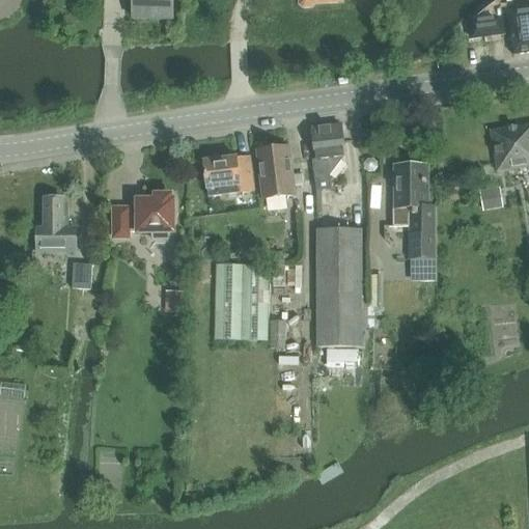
[(132,0),(132,19),(171,20),(171,0),(132,0)]
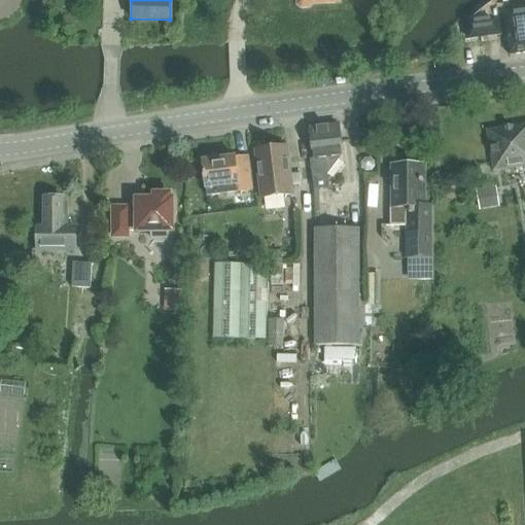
[(296,0),(296,6),(300,8),(307,8),(309,4),(339,3),(338,0),(296,0)]
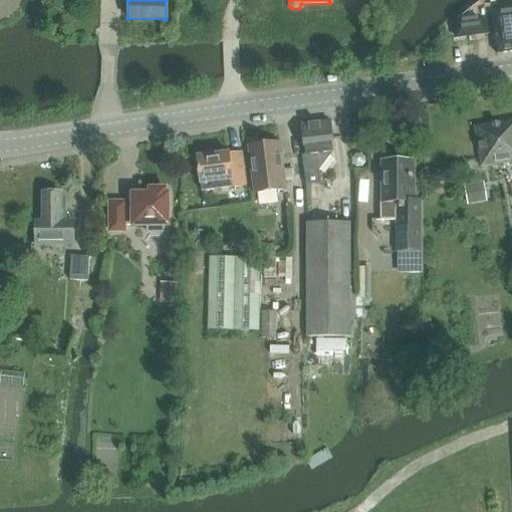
[(487,31),(482,0),(476,0),(453,18),(455,35),(487,31)]
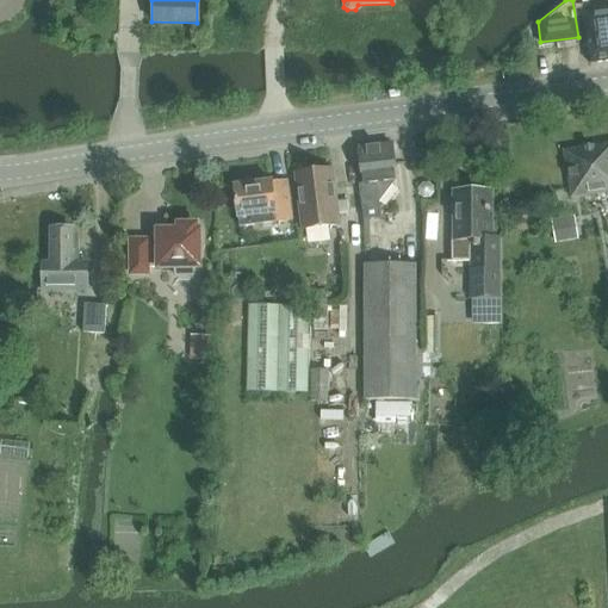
[(588,61),(607,57),(607,12),(582,16),(588,61)]
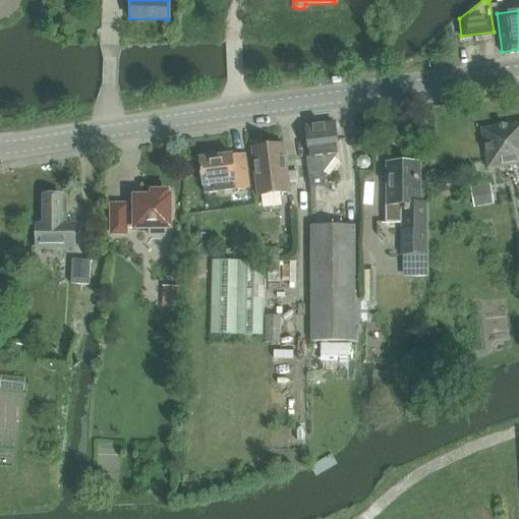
[(310,156),(305,157),(309,187),(325,185),(323,171),(337,152),(333,123),(330,124),(329,119),(319,120),(320,125),(306,127),(310,156)]
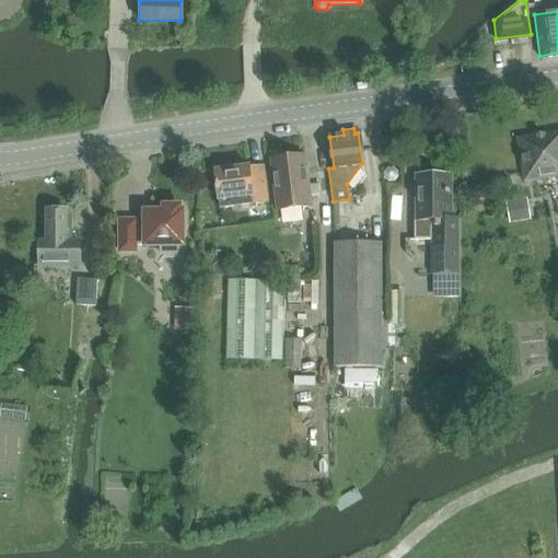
[(524,179),(557,174),(557,129),(518,135),(524,179)]
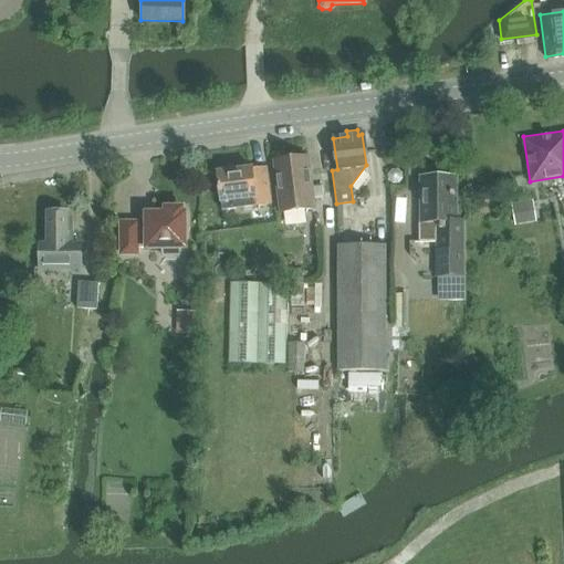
[(306,157),(273,160),(280,211),(313,208),(306,157)]
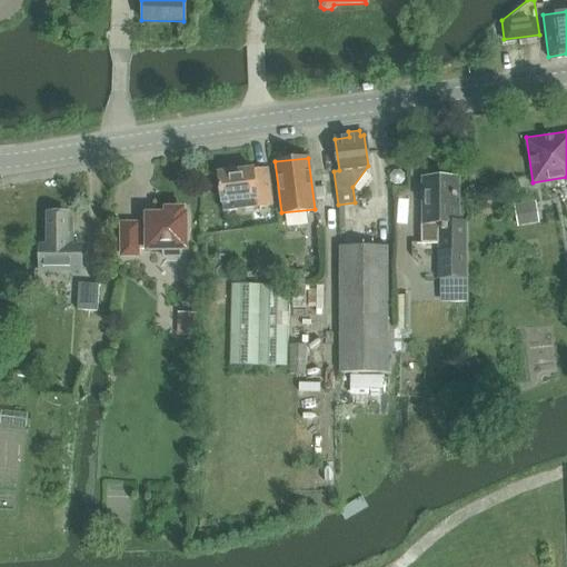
[(224,170),(219,171),(224,208),(271,202),(267,165),(236,169),(236,165),(222,167),(224,170)]
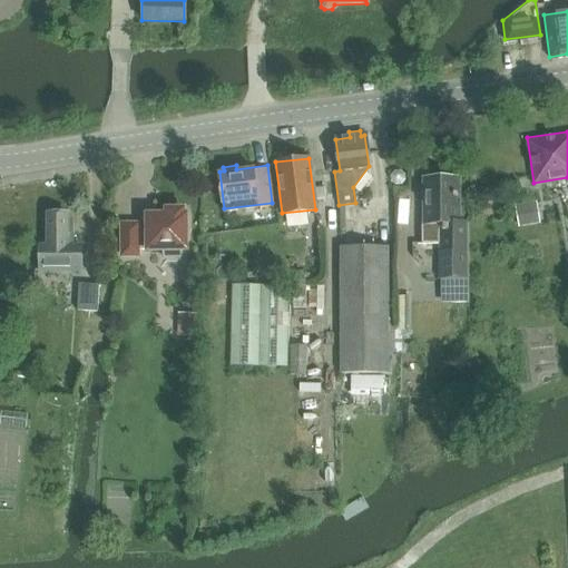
[(428,177),(428,222),(423,222),(423,241),(441,241),(441,277),(468,277),(468,221),(458,221),(458,177),(428,177)]
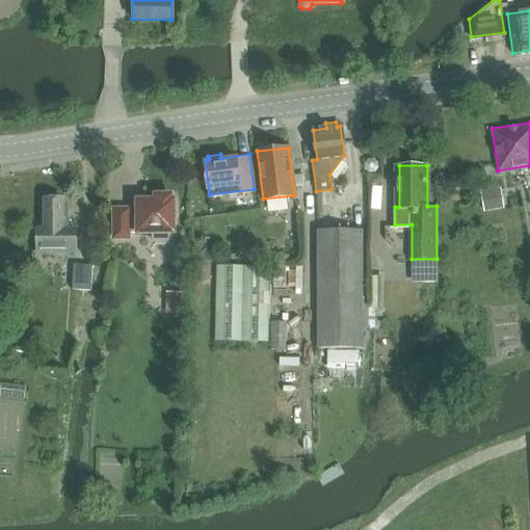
[(495,189),(480,192),(483,210),(498,208),(495,189)]
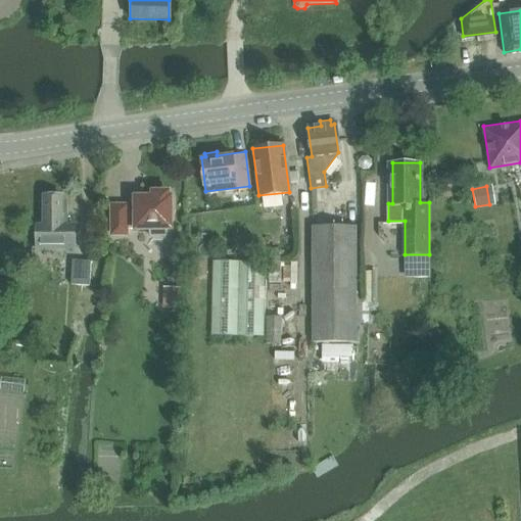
[(169,195),(169,190),(154,191),(154,195),(136,196),(137,210),(128,210),(128,203),(112,203),(113,232),(128,232),(128,226),(150,226),(150,232),(155,237),(162,237),(167,232),(167,226),(172,226),(171,195),(169,195)]
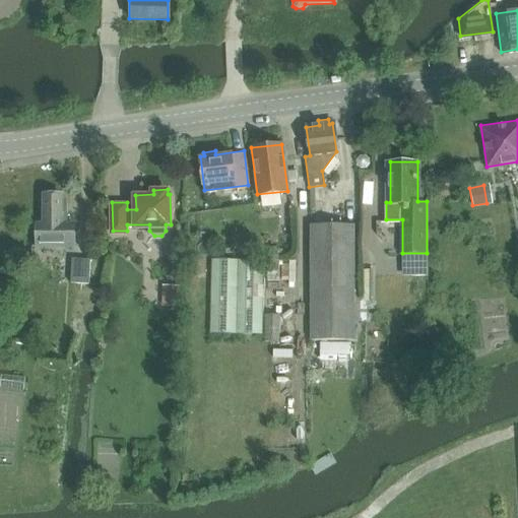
[(36,223),(37,248),(73,248),(73,223),(66,223),(66,199),(62,199),(62,193),(42,193),(41,223),(36,223)]
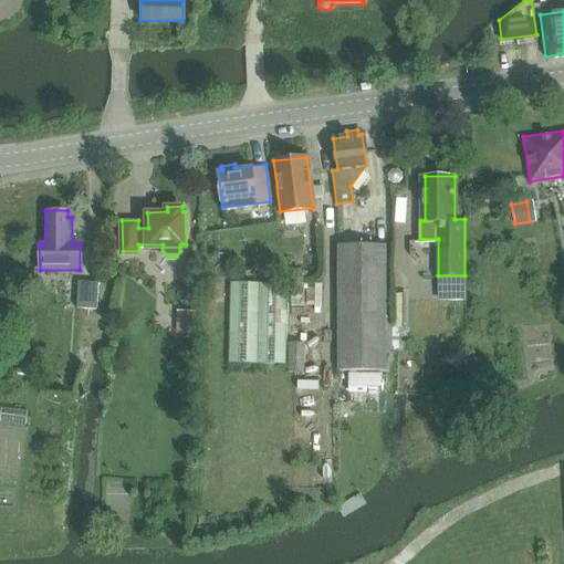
[(385,243),(336,243),(337,369),(386,368),(385,243)]
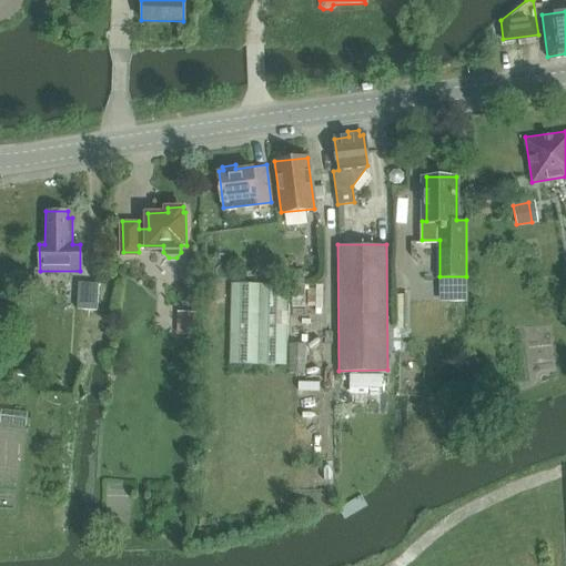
[(287,263),(281,268),(285,276),(293,272),(287,263)]
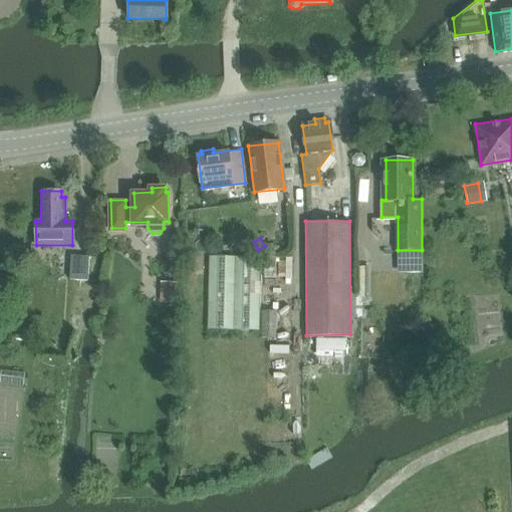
[(69,278),(86,279),(87,255),(70,254),(69,278)]
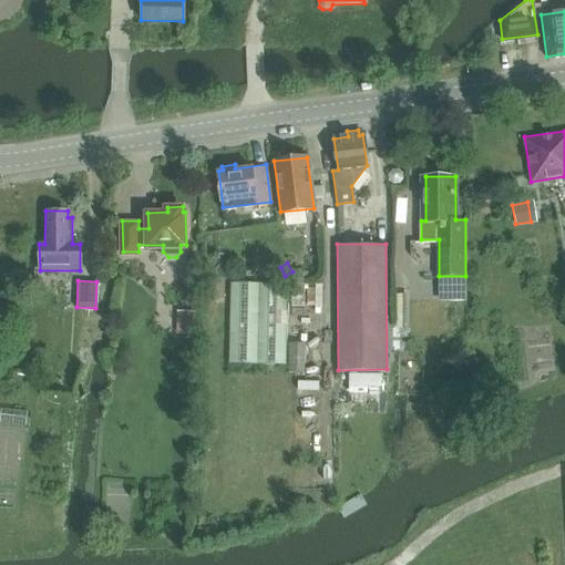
[(232,281),(229,362),(285,363),(287,283),(232,281)]
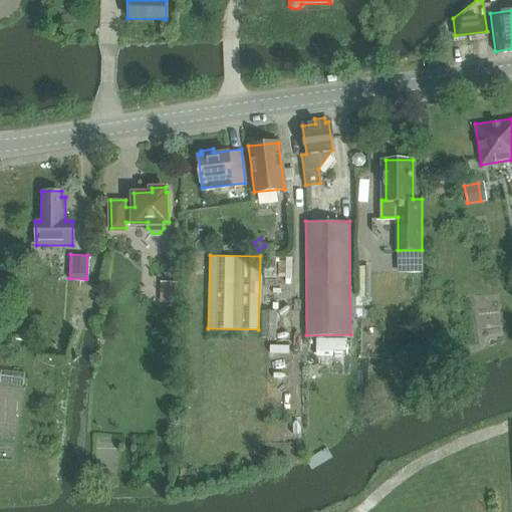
[(408,264),(407,279),(418,280),(419,265),(408,264)]
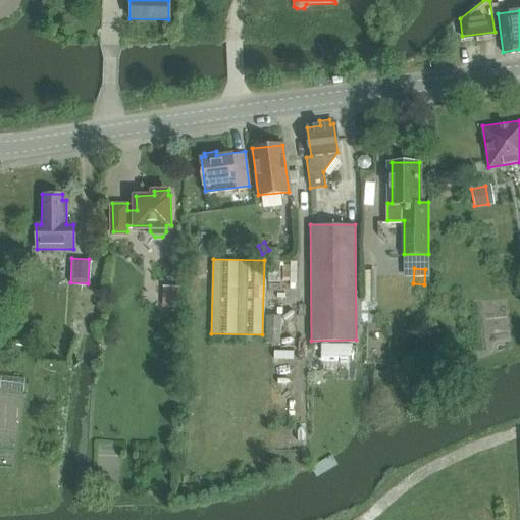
[(164,287),(163,307),(177,307),(178,287),(164,287)]
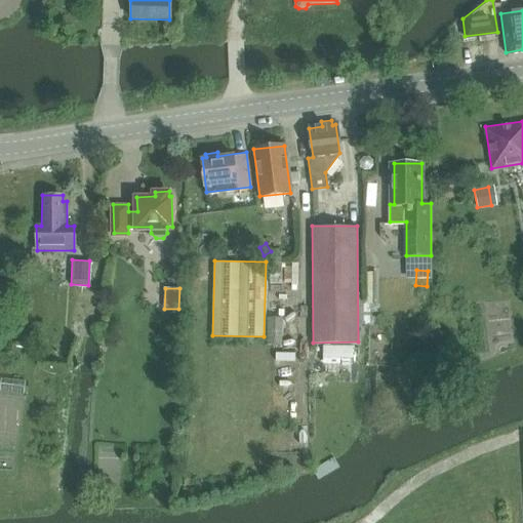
[(282,344),(281,317),(266,317),(266,344),(282,344)]
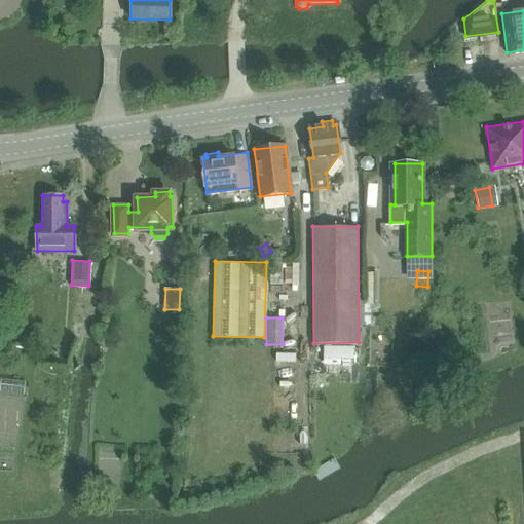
[(284,461),(271,462),(270,472),(284,471),(284,461)]
